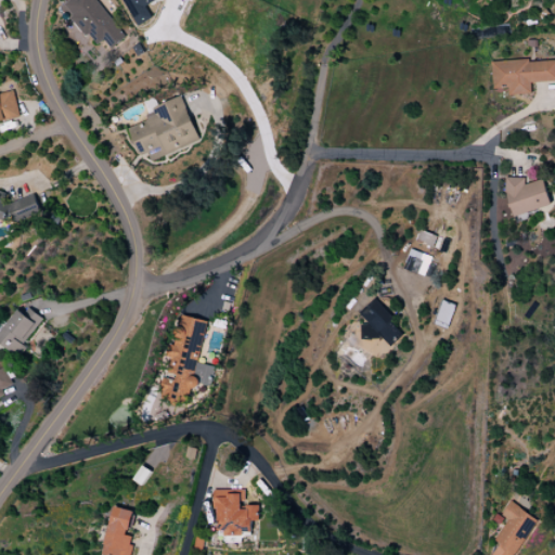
[(68,0),(63,4),(95,46),(104,39),(111,49),(126,38),(95,0),(68,0)]
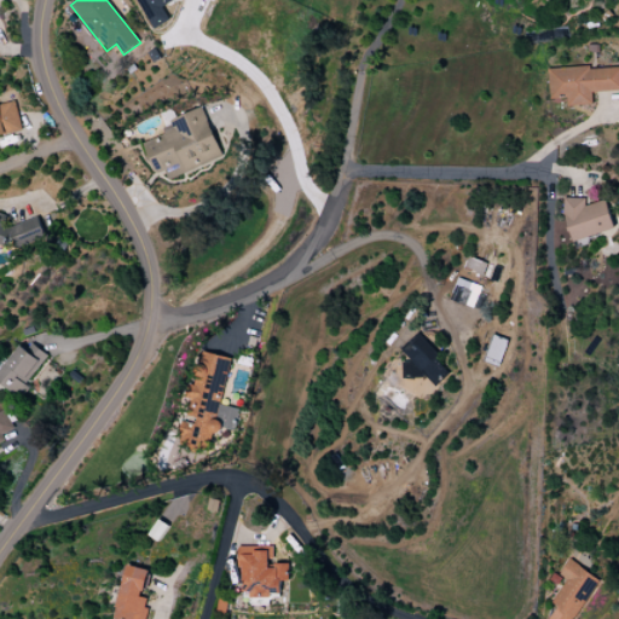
[(137,0),(152,30),(171,22),(163,6),(175,0),(137,0)]
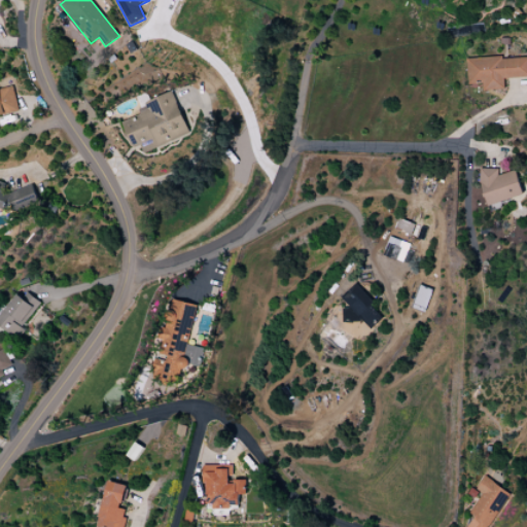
[(526,56),(467,59),(468,84),(483,83),(483,90),(504,89),(503,78),(526,76),(526,56)]
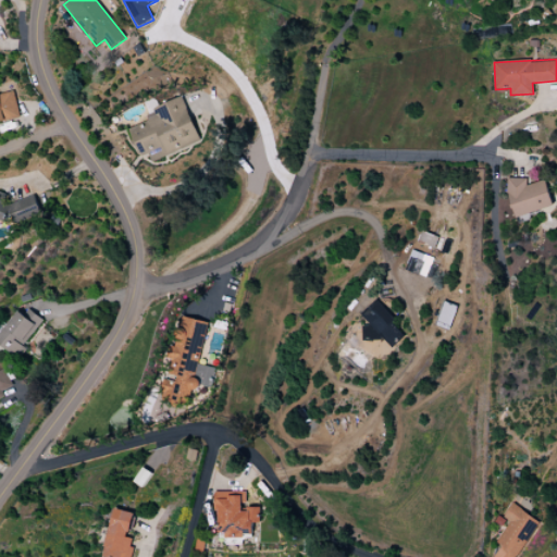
[(0,122),(20,118),(14,91),(0,94),(0,122)]
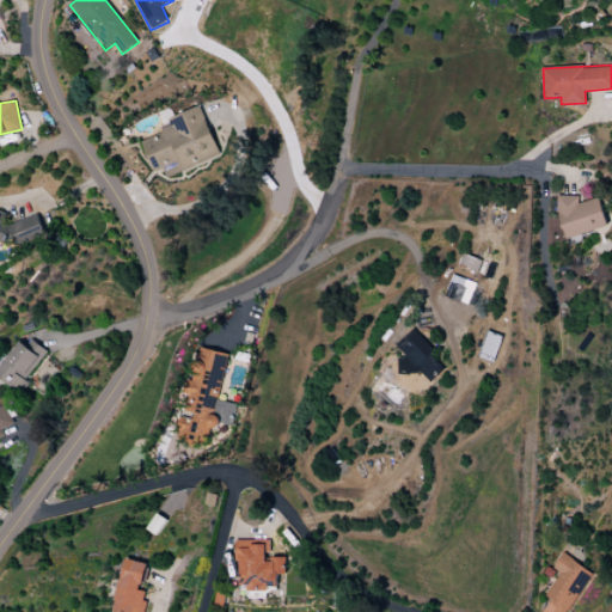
[(220,155),(201,106),(158,124),(161,134),(141,141),(153,170),(163,166),(167,177),(220,155)]
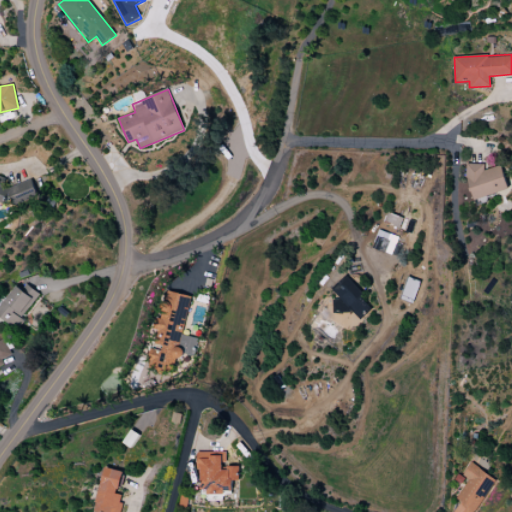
[(482,162),(464,167),(473,200),(508,190),(501,165),(485,170),(482,162)]
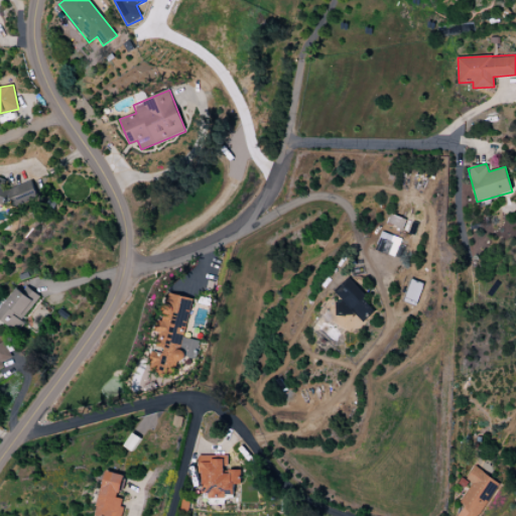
[(37,198),(32,181),(6,189),(2,177),(0,176),(0,204),(4,206),(6,200),(18,203),(37,198)]
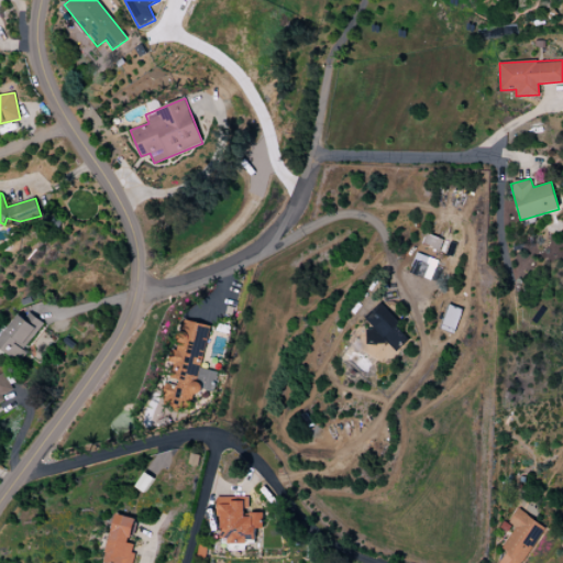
[(432,279),(438,260),(416,254),(410,274),(432,279)]
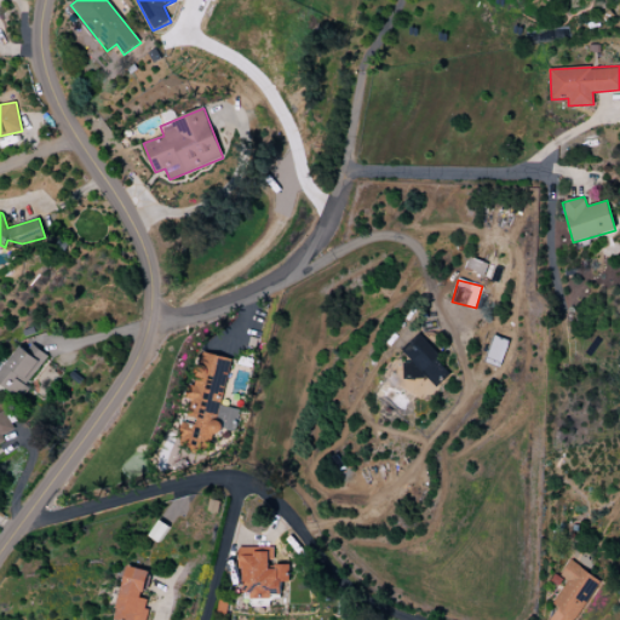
[(396,377),(420,402),(449,373),(436,360),(441,355),(419,334),(402,351),(412,361),(396,377)]
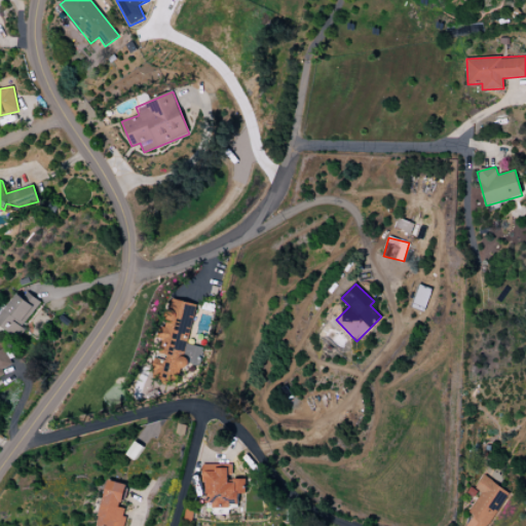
[(412,308),(426,311),(430,288),(417,285),(412,308)]
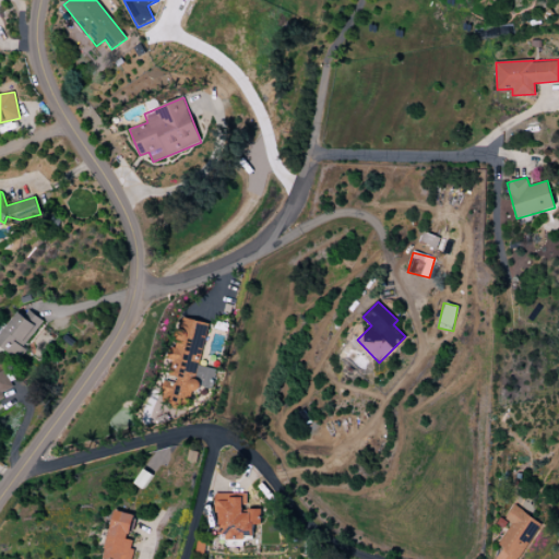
[(27,349),(24,347),(44,320),(30,311),(26,317),(19,311),(0,336),(0,345),(20,360),(27,349)]
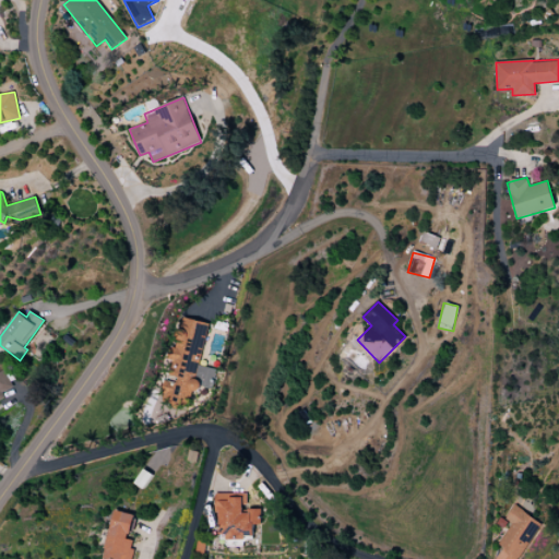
[(209,324),(183,318),(176,348),(174,348),(161,401),(186,406),(189,391),(198,393),(200,385),(211,388),(215,370),(199,366),(209,324)]
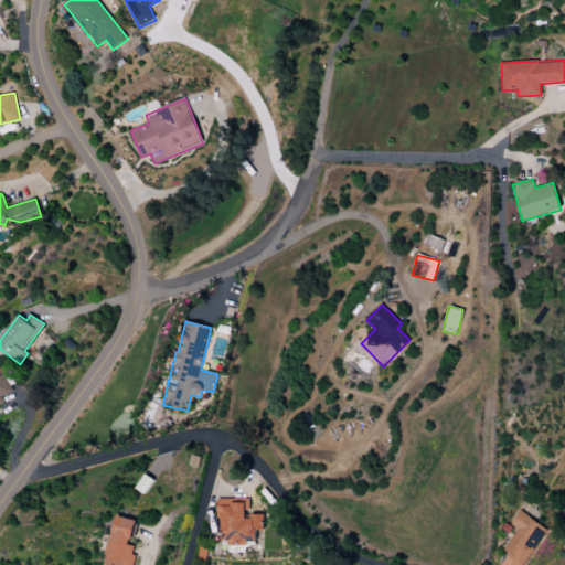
[(0,377),(0,407),(6,405),(2,396),(13,391),(6,375),(0,377)]
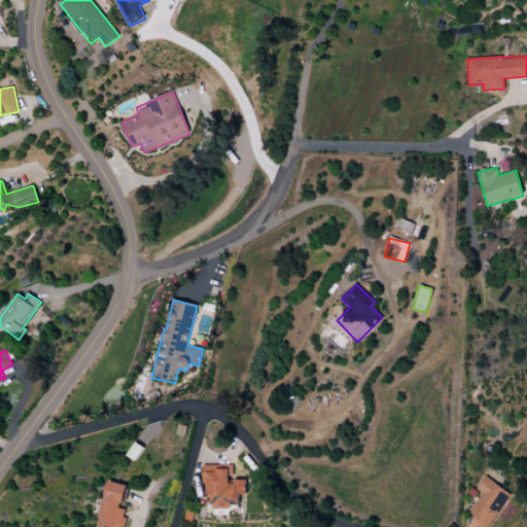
[(233,465),(203,466),(203,484),(208,484),(209,507),(239,507),(239,494),(245,494),(245,480),(233,481),(233,465)]
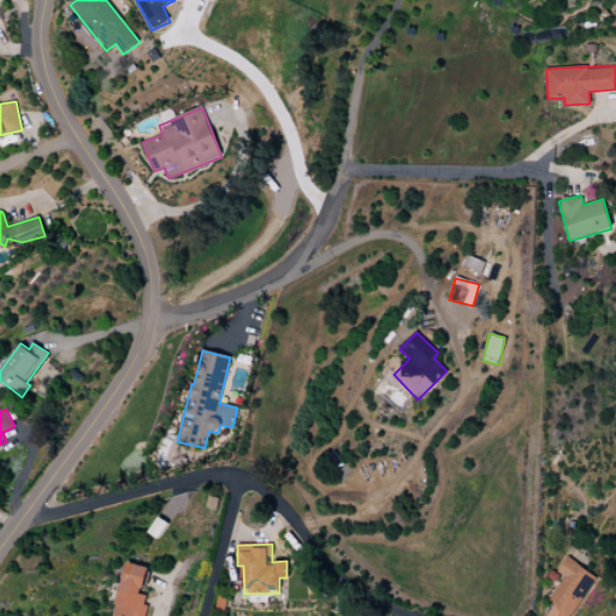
[(572,615),(597,576),(566,557),(556,573),(563,576),(549,600),(554,604),(545,615),(572,615)]
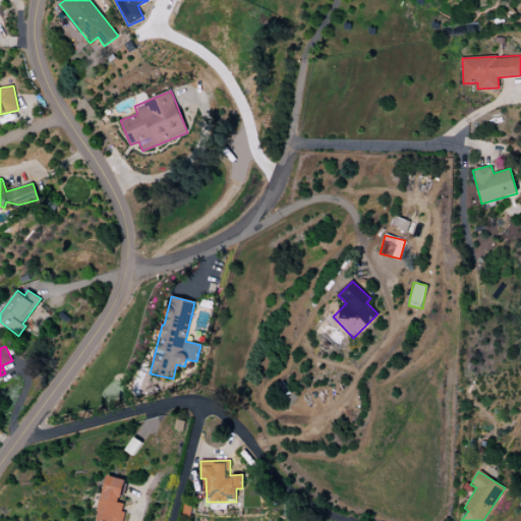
[(125,479),(106,475),(97,520),(122,520),(126,504),(121,503),(125,479)]
